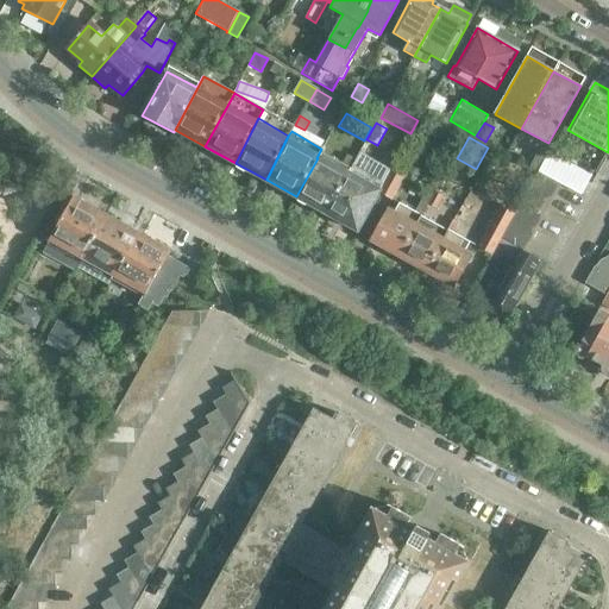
[(538,170),(546,157),(537,151),(528,165),(538,170)]
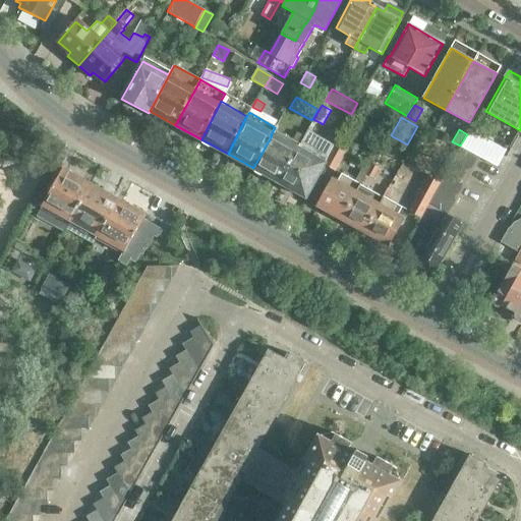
[(465,148),(481,157),(497,166),(505,151),(472,133),(465,148)]
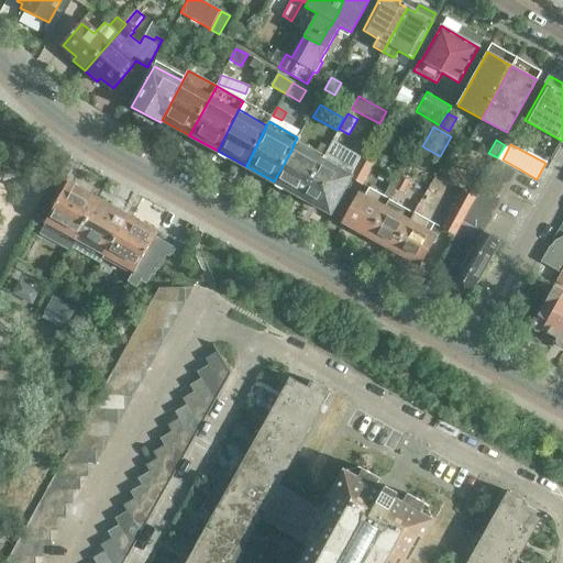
[(302,198),(322,162),(294,146),(274,181),(302,198)]
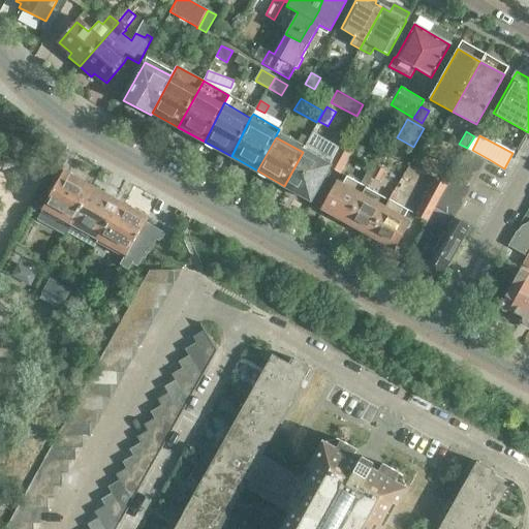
[(339,147),(330,165),(340,170),(349,153),(339,147)]
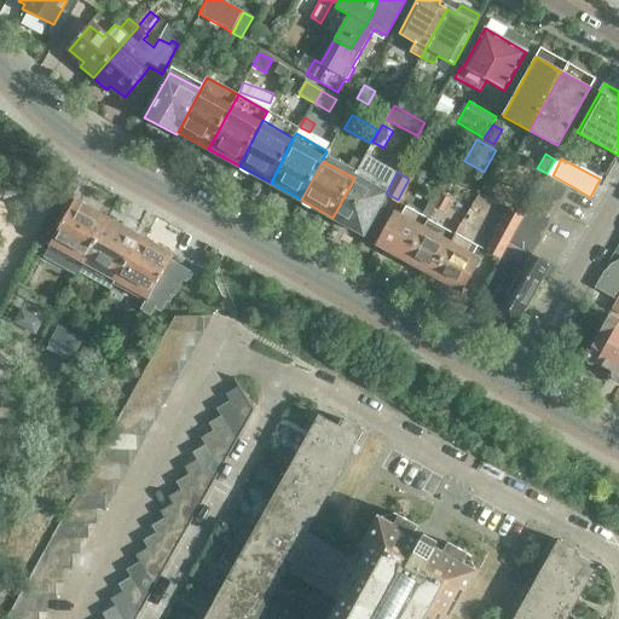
[(572,186),(553,175),(545,187),(565,198),(572,186)]
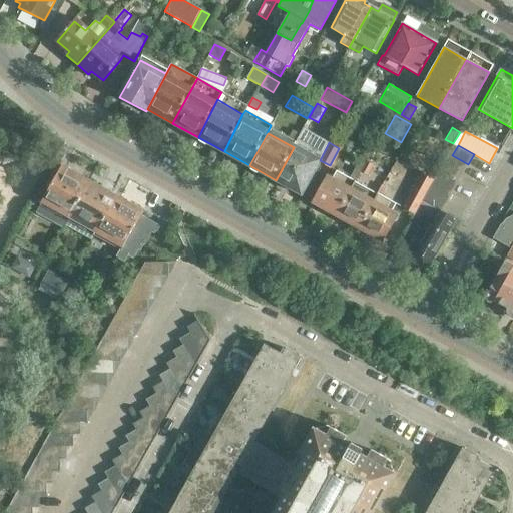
[(319,161),(294,147),(276,180),(301,193),(319,161)]
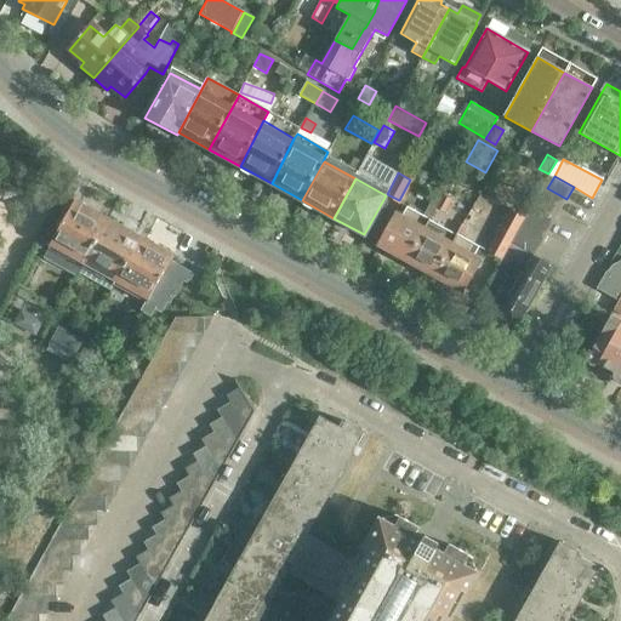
[(445,188),(439,199),(436,208),(445,212),(455,193),(445,188)]
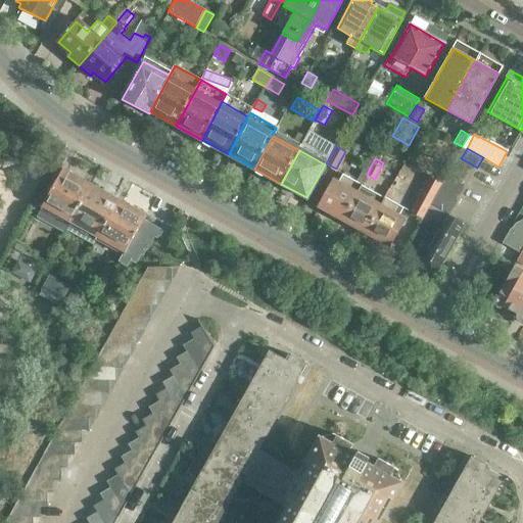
[(472,178),(477,168),(461,158),(455,168),(472,178)]
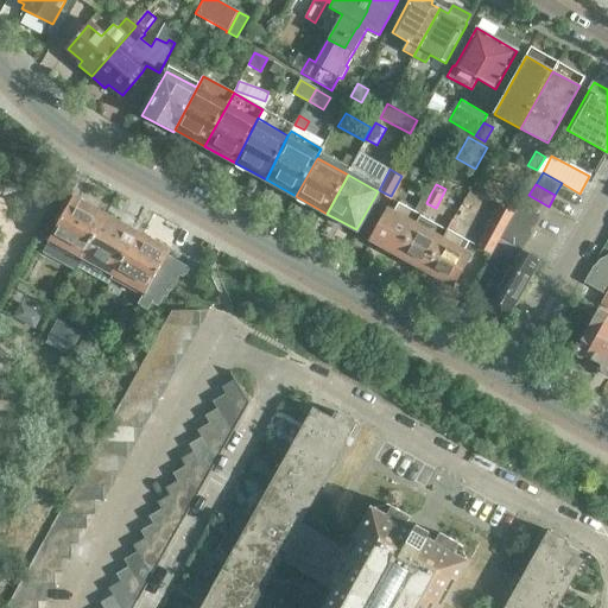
[(426,203),(430,195),(424,191),(413,211),(399,203),(394,213),(388,210),(372,240),(398,255),(419,217),(426,203)]
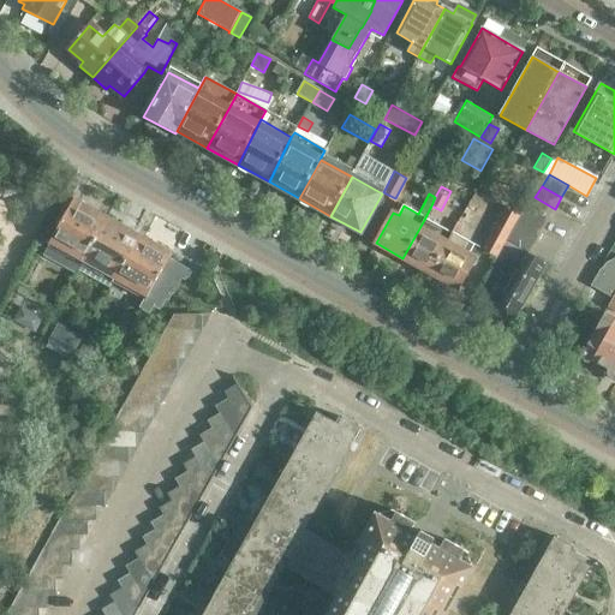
[(548,220),(555,209),(535,197),(529,209),(548,220)]
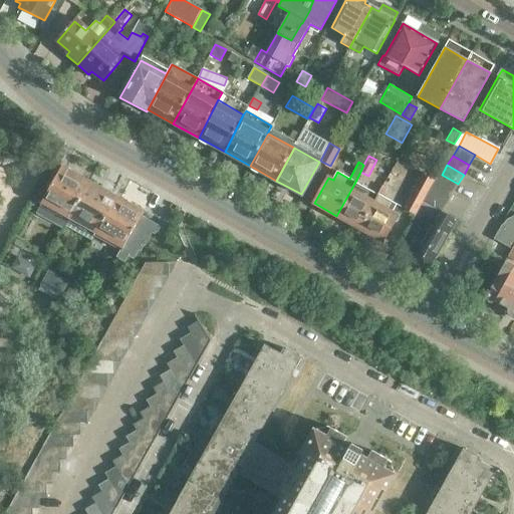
[(70,218),(89,184),(62,169),(43,203),(70,218)]
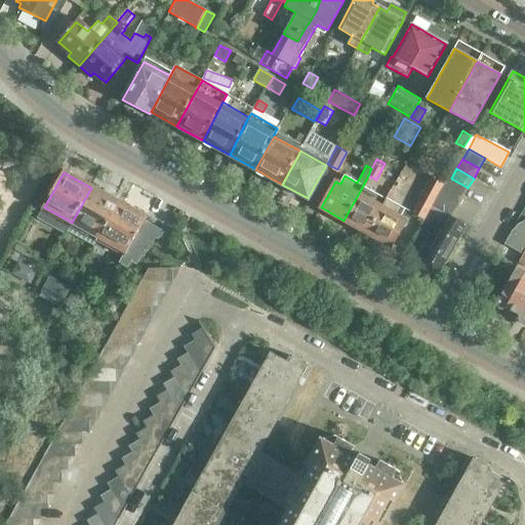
[(423,220),(443,185),(431,177),(411,213),(423,220)]
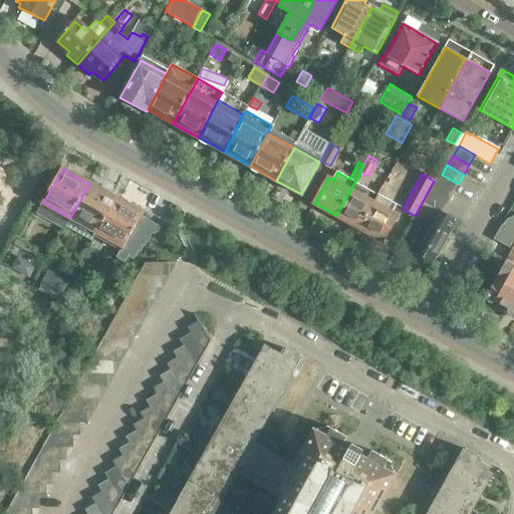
[(453,194),(458,184),(442,175),(436,184),(453,194)]
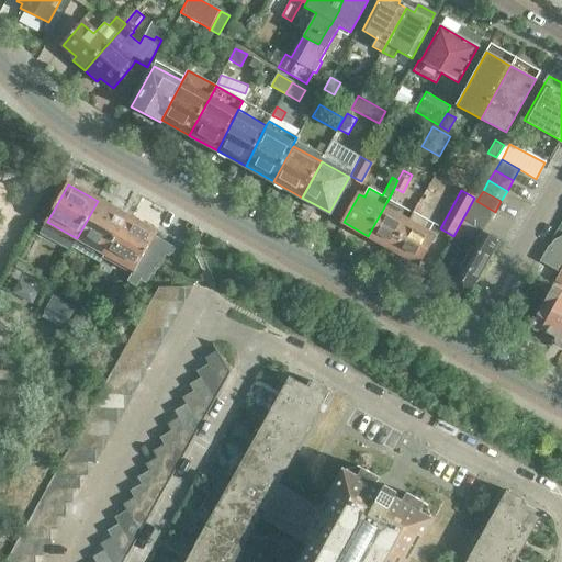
[(105,254),(127,217),(98,201),(77,238),(105,254)]
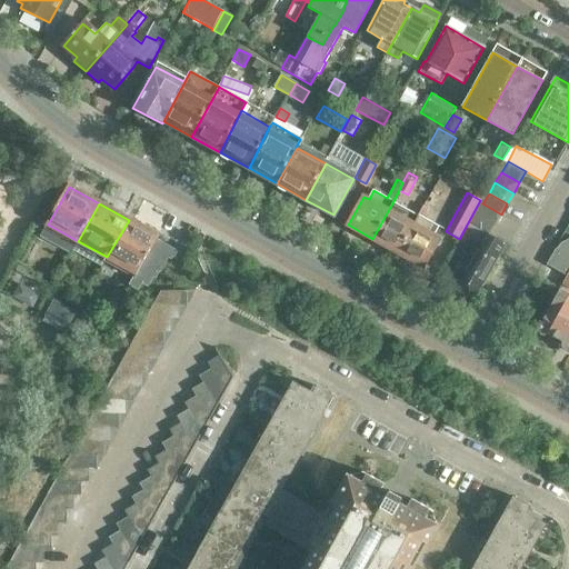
[(418,217),(392,203),(372,239),(398,252),(418,217)]
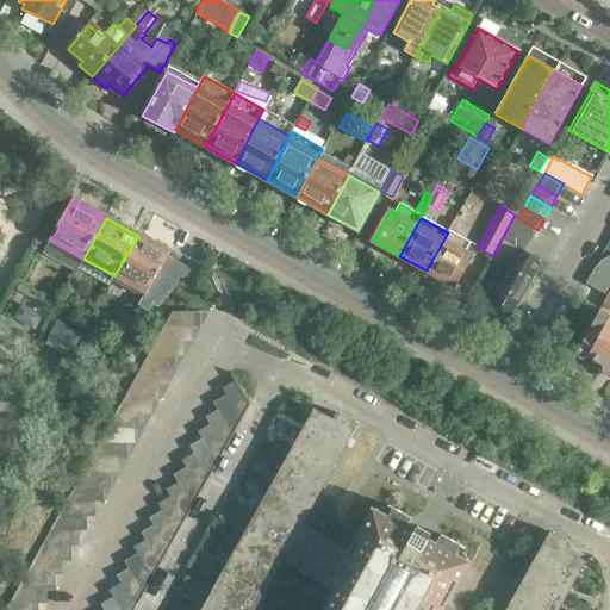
[(530,241),(537,230),(517,218),(511,230),(530,241)]
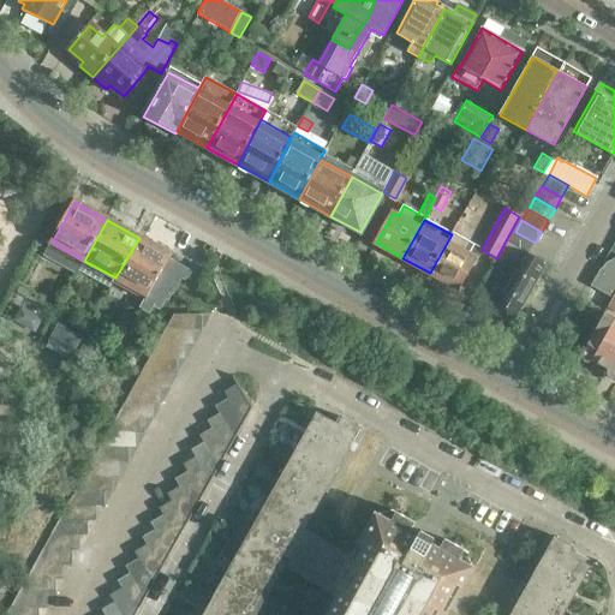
[(527,255),(535,243),(515,232),(508,244),(527,255)]
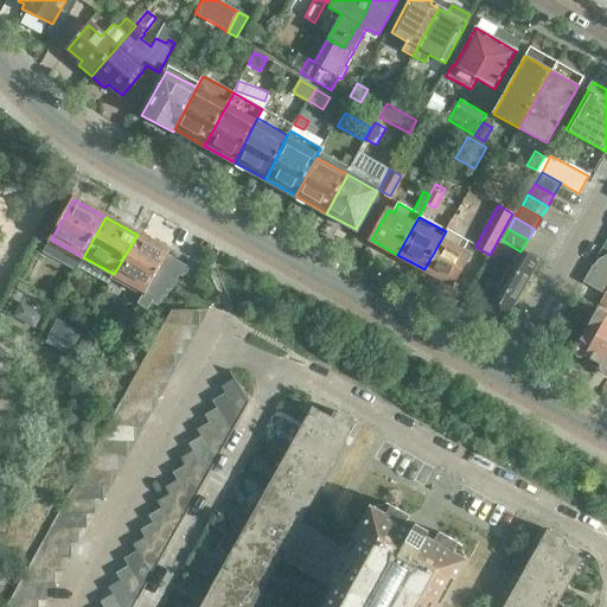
[(446,230),(446,231),(425,269),(452,285),(470,254),(464,251),(468,242),(446,230)]
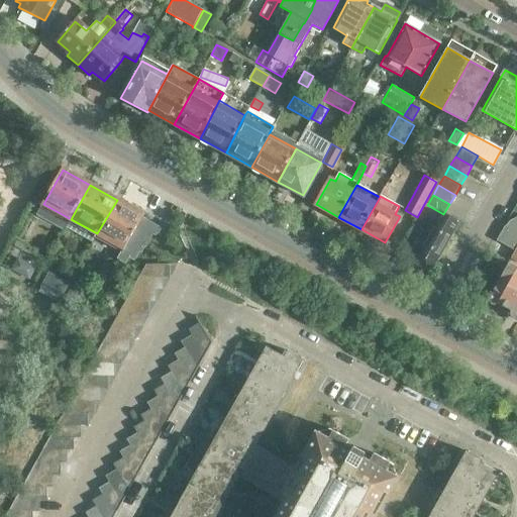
[(144,214),(117,200),(97,233),(122,247),(115,259),(124,264),(128,257),(134,261),(139,252),(141,253),(144,246),(145,247),(152,232),(138,225),(144,214)]
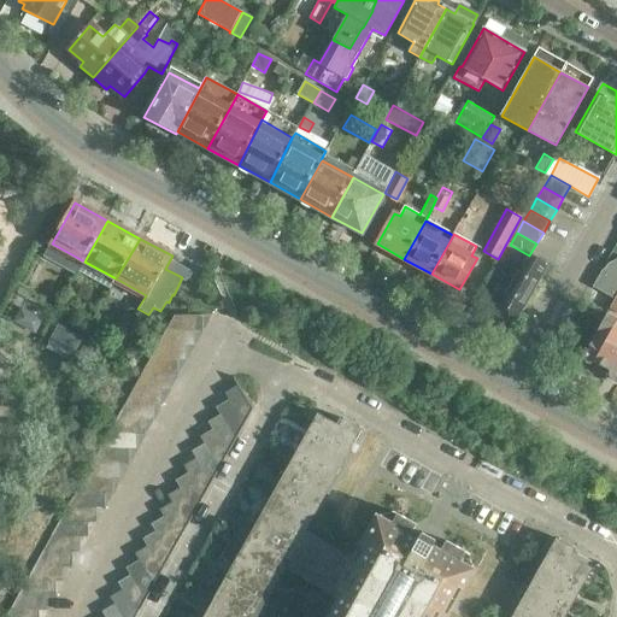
[(510,245),(503,257),(500,260),(506,264),(509,260),(518,265),(513,275),(511,274),(503,289),(505,292),(499,304),(500,305),(500,313),(509,318),(516,313),(518,315),(545,265),(510,245)]
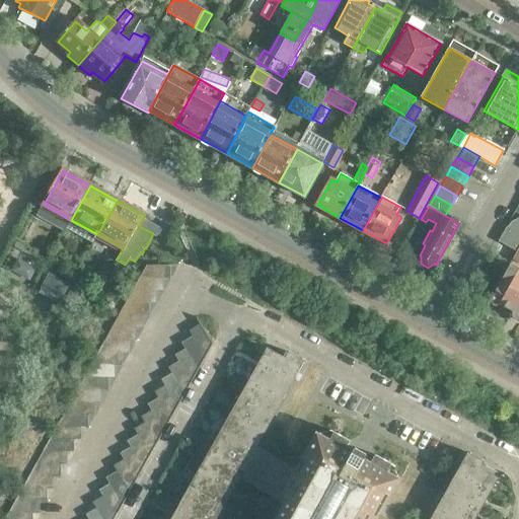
[(518,222),(514,224),(510,229),(507,227),(499,241),(517,251),(518,247),(518,222)]
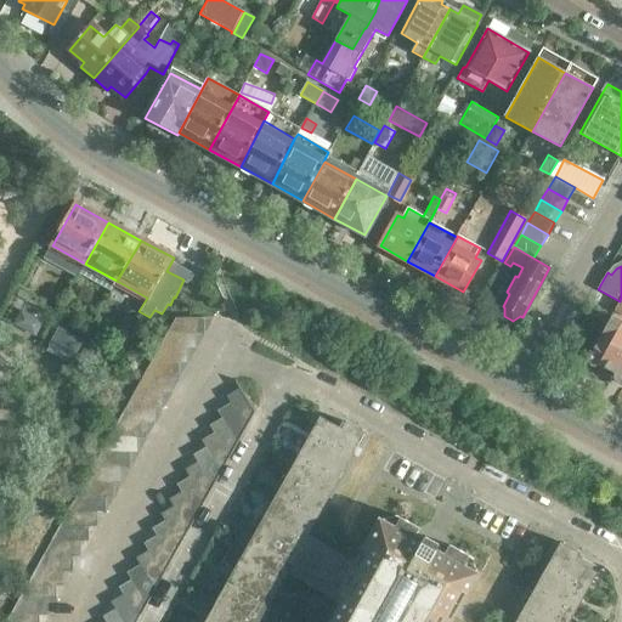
[(35,337),(44,322),(21,310),(13,326),(35,337)]
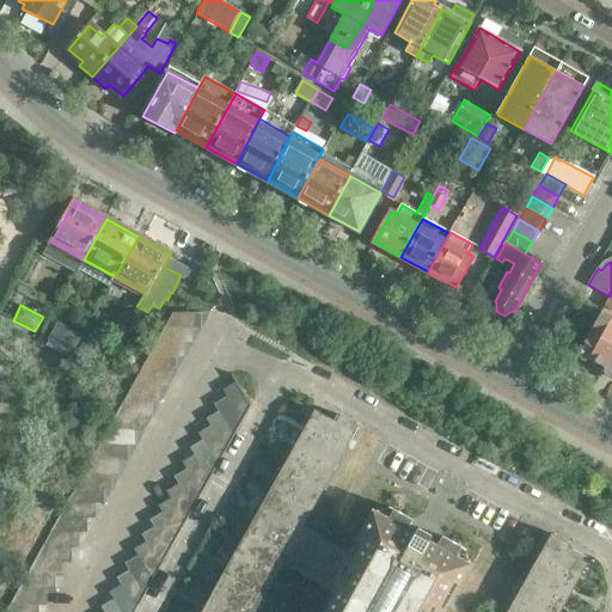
[(611,317),(601,311),(579,353),(604,367),(600,373),(611,379),(611,317)]
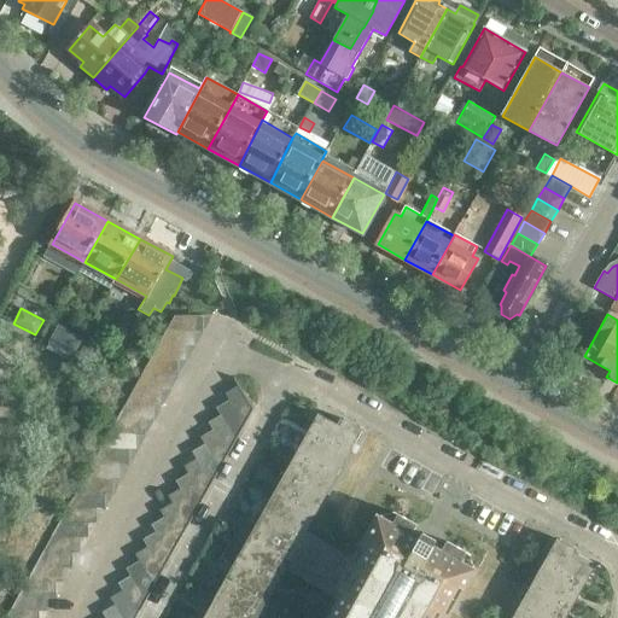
[(164,334),(194,333),(203,333),(203,316),(174,319),(164,334)]
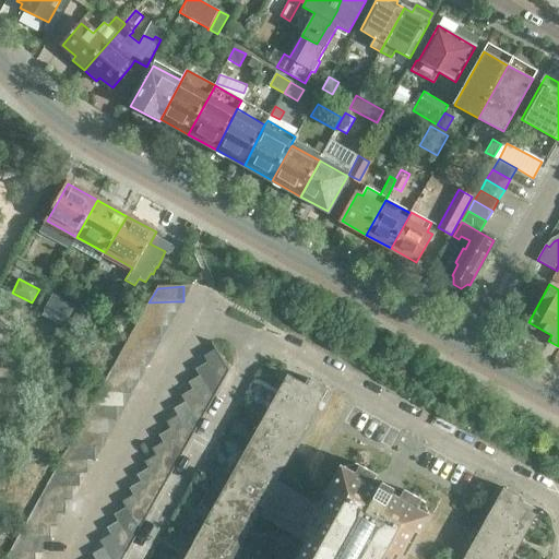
[(52,294),(44,310),(68,322),(76,306),(52,294)]
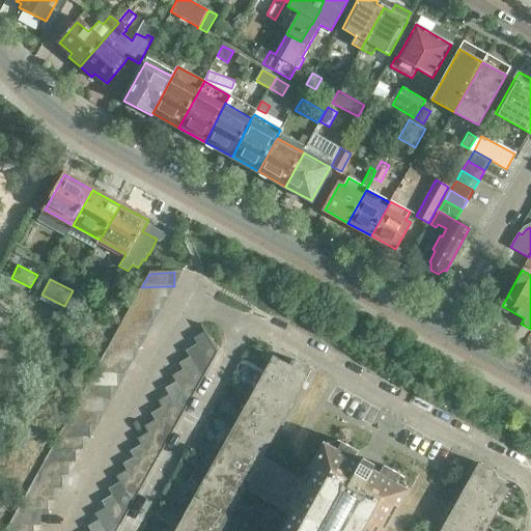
[(167,299),(167,286),(141,287),(135,299),(160,299),(167,299)]
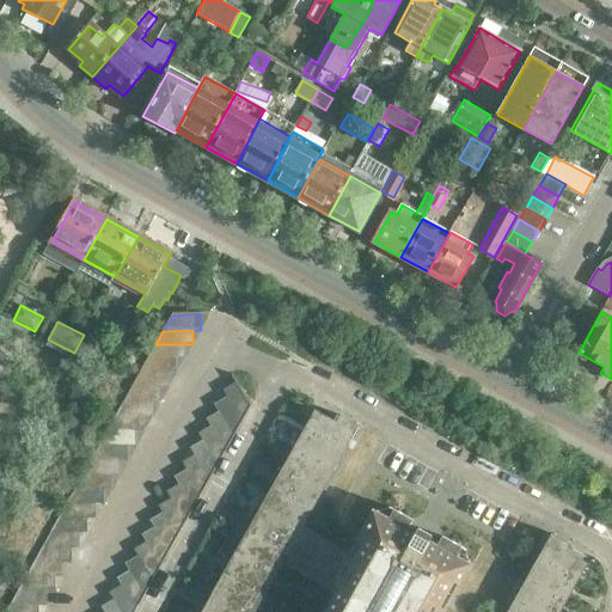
[(85,337),(77,353),(90,360),(98,344),(85,337)]
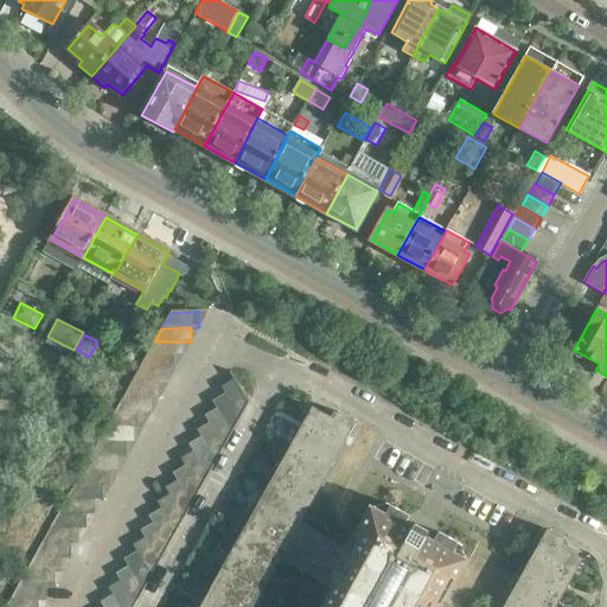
[(183,356),(183,342),(154,342),(146,356),(174,356),(183,356)]
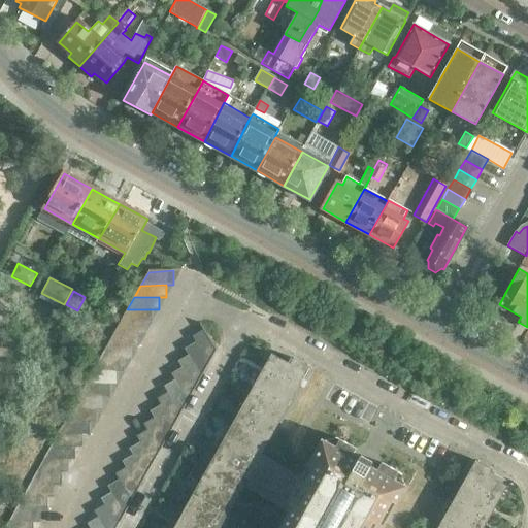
[(121,322),(145,322),(153,322),(152,309),(127,309),(121,322)]
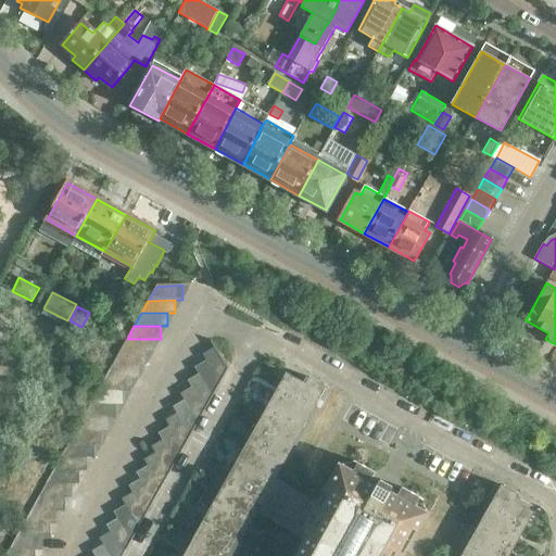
[(119,353),(146,352),(153,352),(153,339),(127,339),(119,353)]
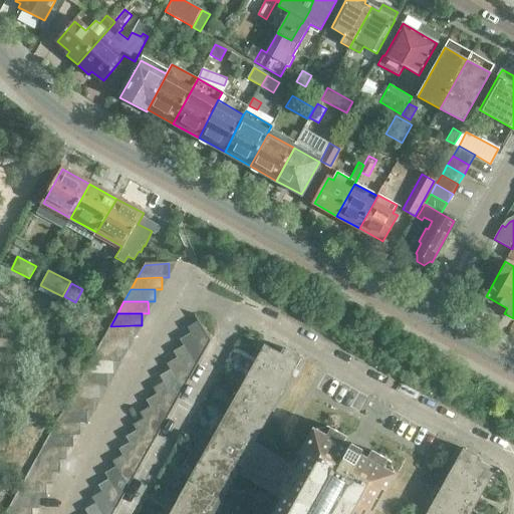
[(188,327),(191,332),(204,352),(211,341),(199,320),(188,327)]
